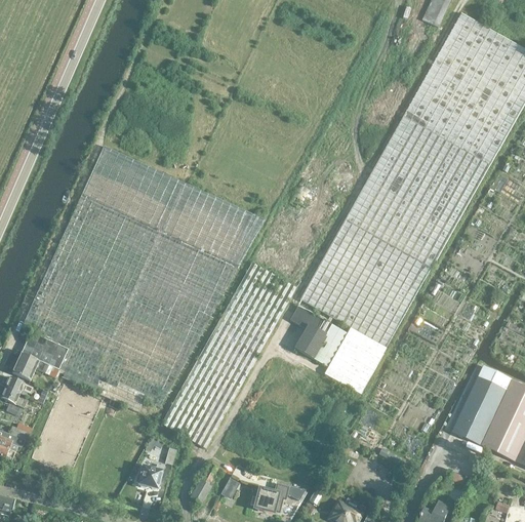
[(439,26),(450,0),(431,0),(422,18),(439,26)]
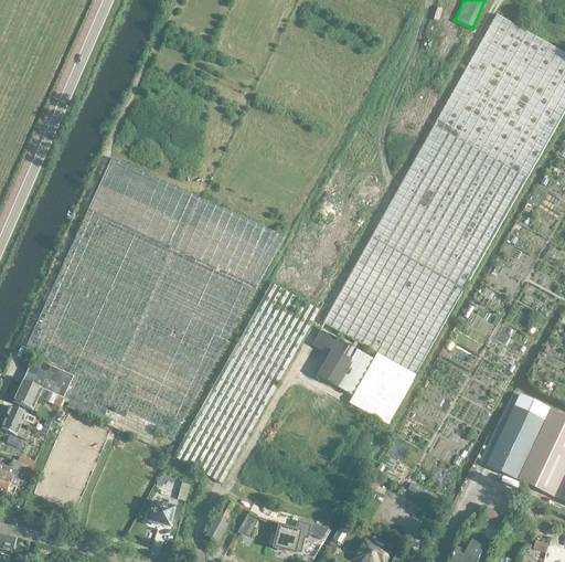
[(377,351),(374,358),(353,394),(350,401),(388,423),(416,373),(526,177),(564,108),(564,51),(497,13),(434,124),(323,321),(377,351)]
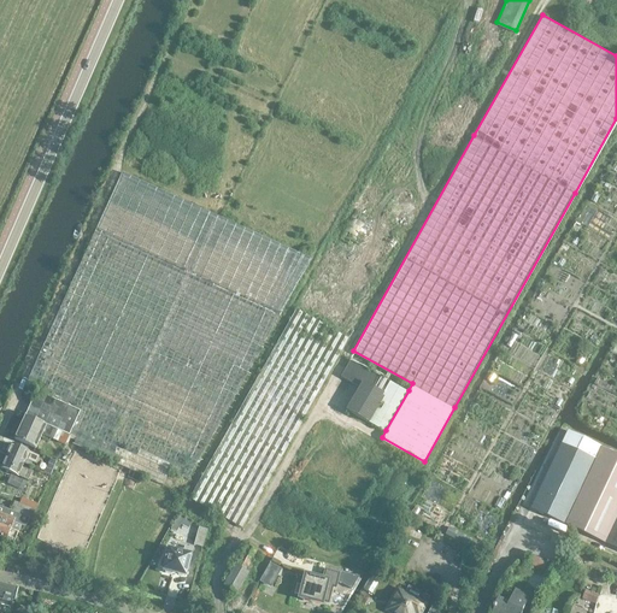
[(123,170),(97,227),(281,311),(312,257),(123,170)]
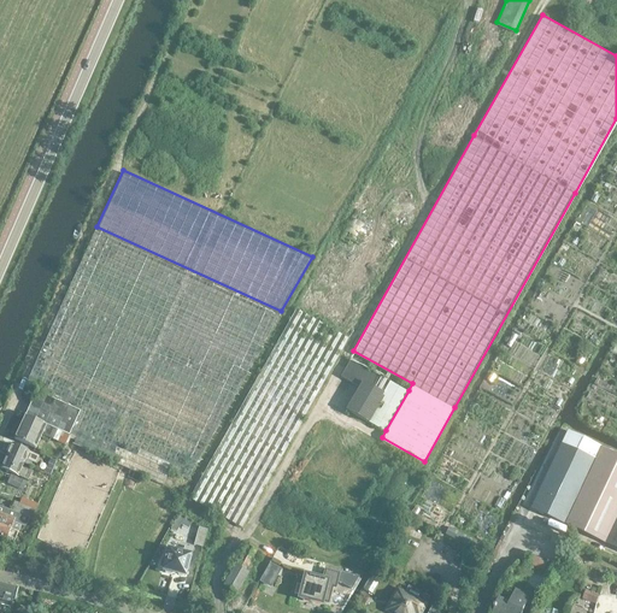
[(25,384),(36,389),(81,408),(69,432),(70,434),(76,436),(74,441),(163,483),(169,469),(188,477),(280,313),(95,229),(25,384)]
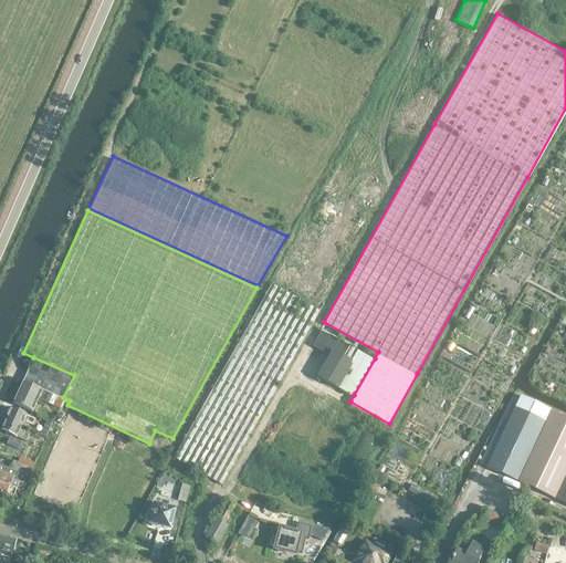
[(222,482),(320,309),(272,282),(174,456),(222,482)]
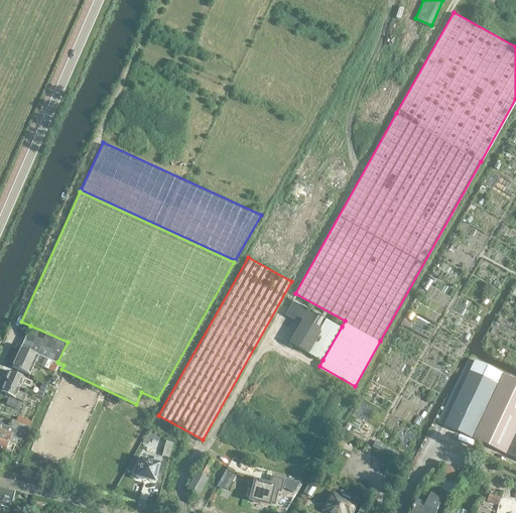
[(293,299),(285,313),(300,323),(289,341),(323,360),(342,327),(293,299)]
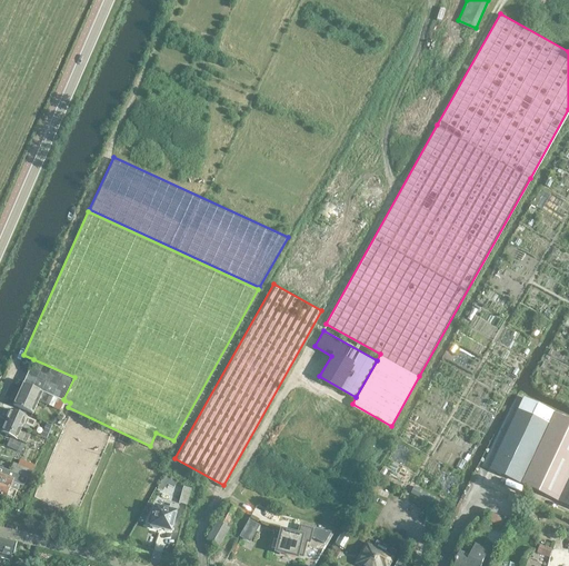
[(33,359),(23,381),(63,399),(75,377),(33,359)]
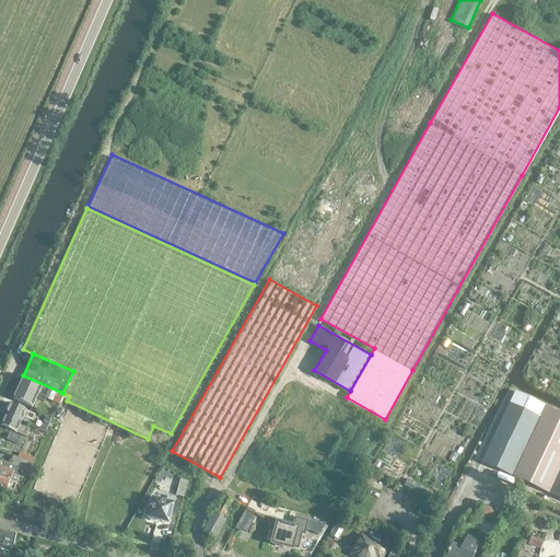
[(62,393),(23,375),(14,396),(33,405),(38,392),(59,402),(60,399),(67,403),(67,401),(69,396),(63,394),(62,393)]
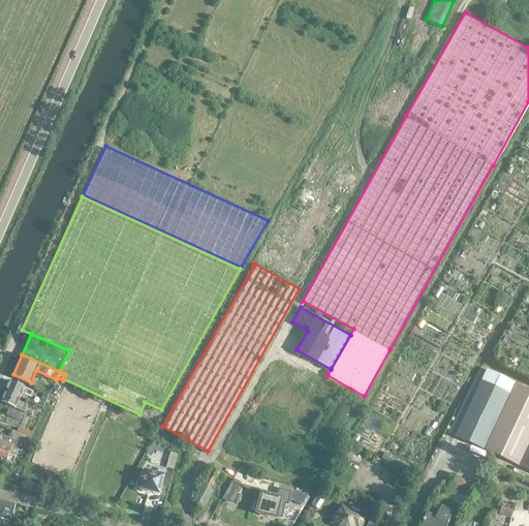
[(528,387),(488,367),(483,377),(456,434),(528,468),(528,387)]
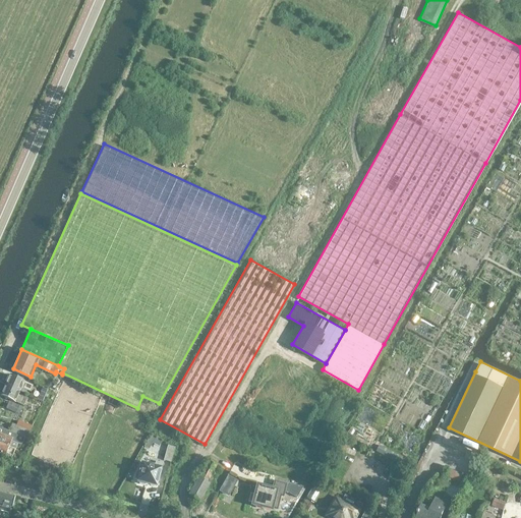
[(10,373),(6,384),(20,390),(22,386),(31,390),(33,384),(10,373)]
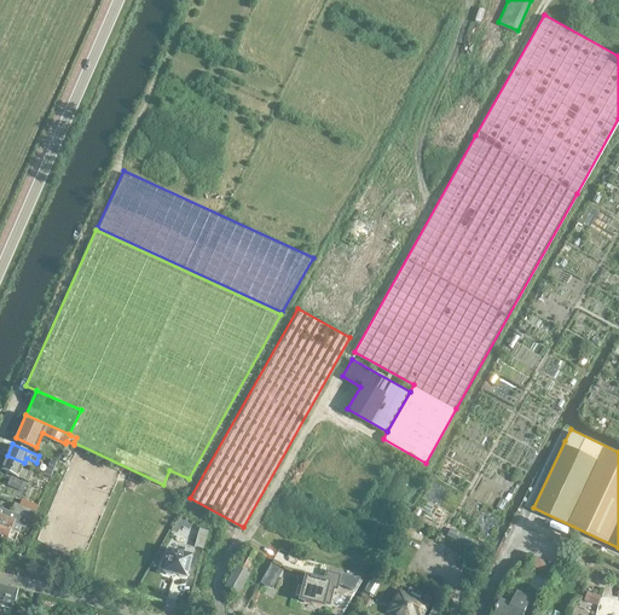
[(24,463),(7,456),(1,468),(18,475),(22,476),(28,479),(32,471),(22,468),(24,463)]
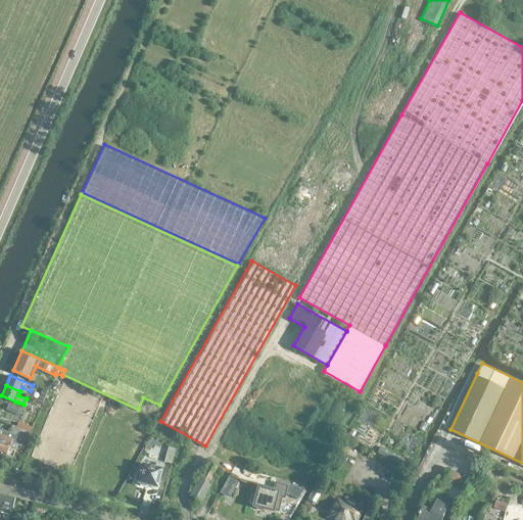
[(22,442),(25,437),(0,427),(0,453),(11,458),(13,453),(8,451),(12,441),(19,444),(21,443),(22,443),(22,442)]
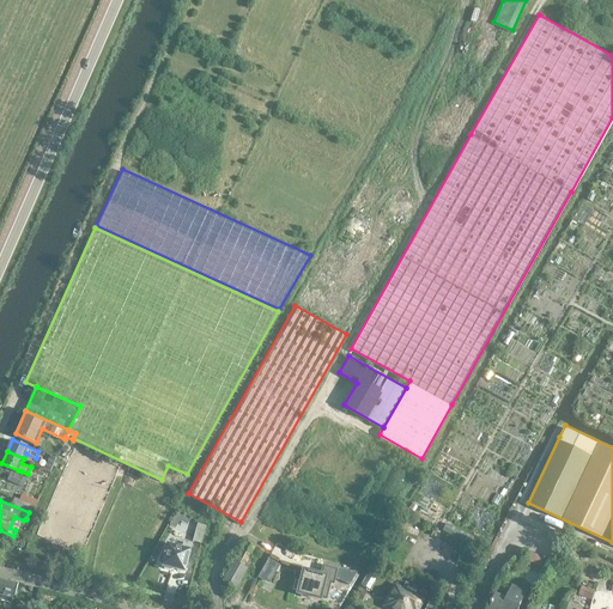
[(473,535),(447,521),(442,528),(469,542),(473,535)]
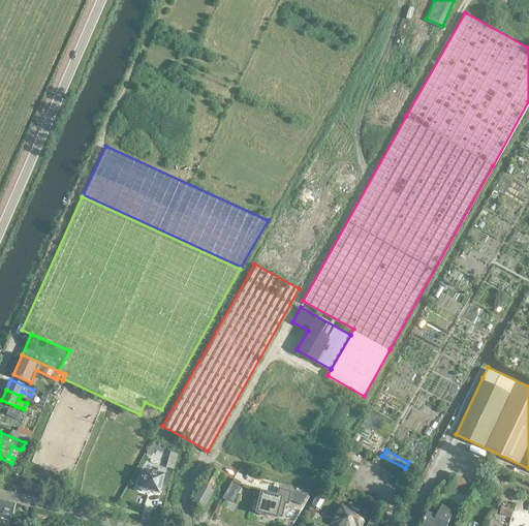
[(178,453),(170,451),(166,465),(174,467),(178,453)]
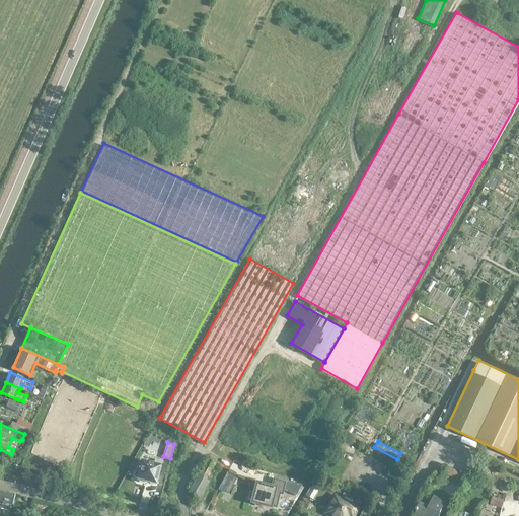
[(135,475),(137,475),(137,477),(156,483),(161,464),(162,459),(155,457),(154,462),(142,458),(139,469),(137,469),(135,475)]
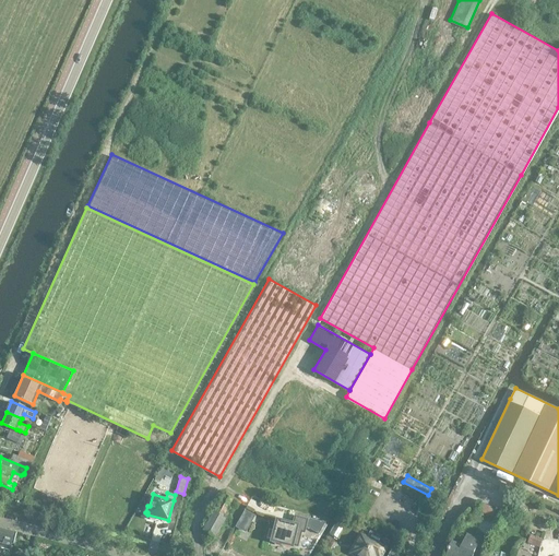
[(233,497),(225,493),(214,511),(213,510),(202,530),(214,536),(225,518),(223,516),(233,497)]
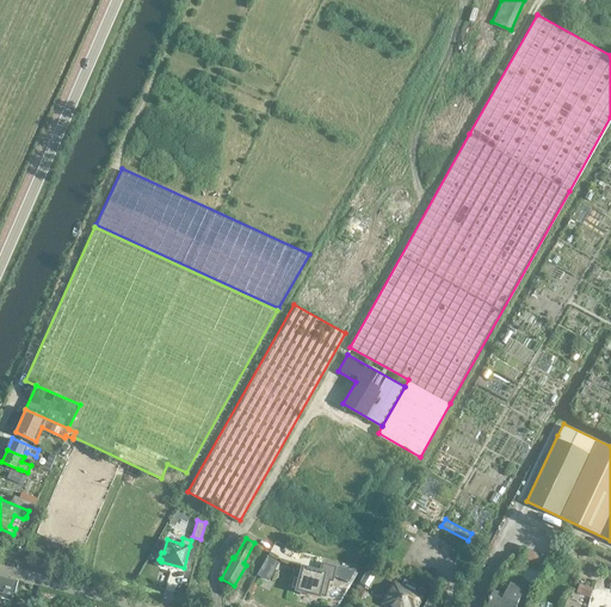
[(539,562),(543,553),(529,547),(525,557),(539,562)]
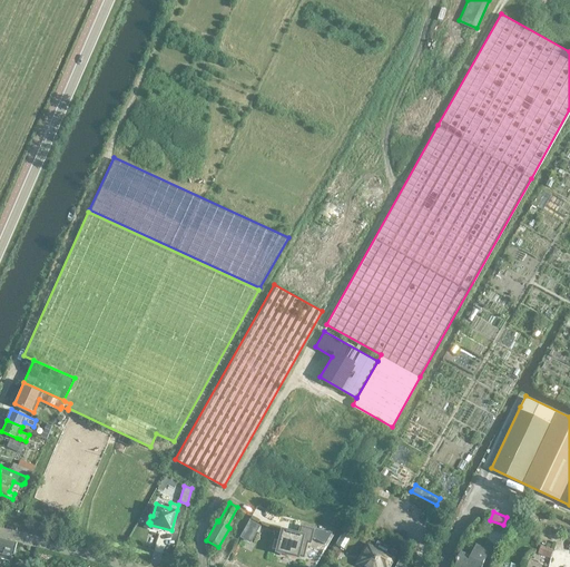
[(258,525),(249,520),(242,535),(249,539),(258,525)]
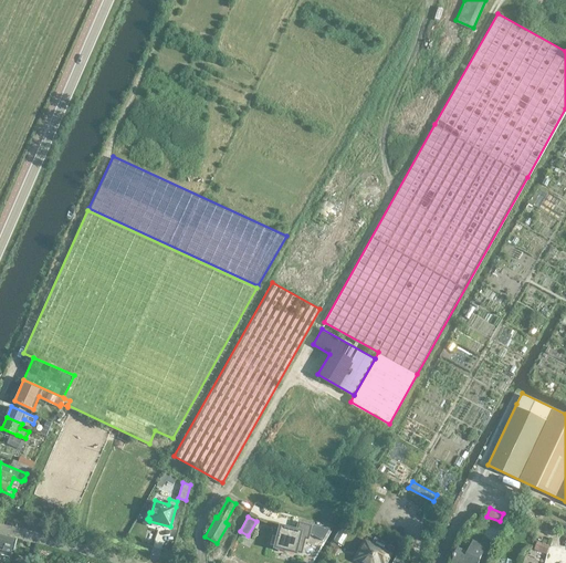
[(280,525),(274,546),(294,551),(295,550),(301,551),(304,535),(307,537),(308,531),(313,532),(322,538),(329,527),(313,522),(312,525),(299,521),(296,530),(280,525)]
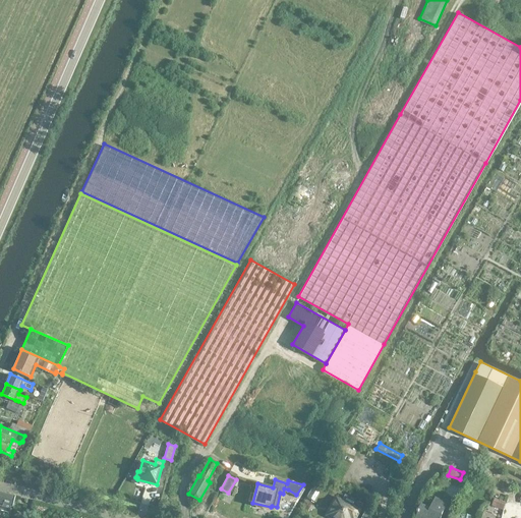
[(314,483),(307,496),(314,500),(322,487),(314,483)]
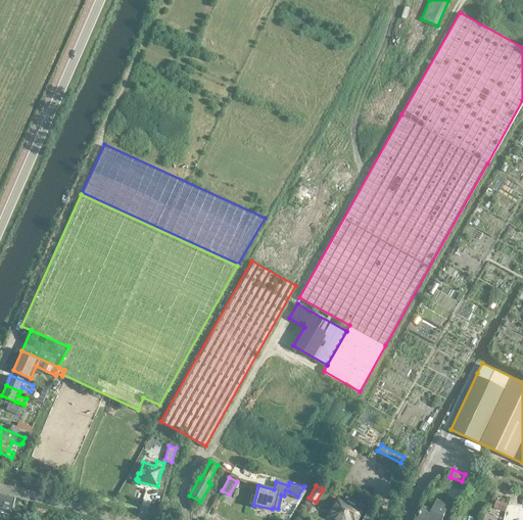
[(0,491),(0,513),(1,510),(11,513),(15,497),(0,491)]
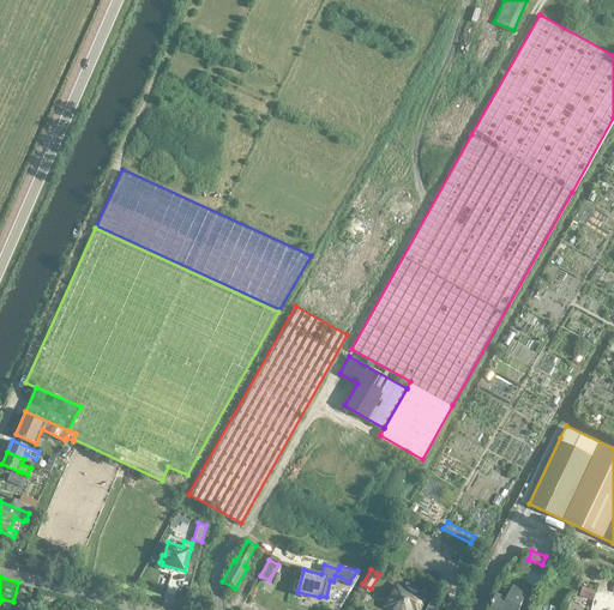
[(419,609),(427,592),(408,581),(404,589),(396,584),(385,605),(393,609),(411,609),(414,607),(419,609)]
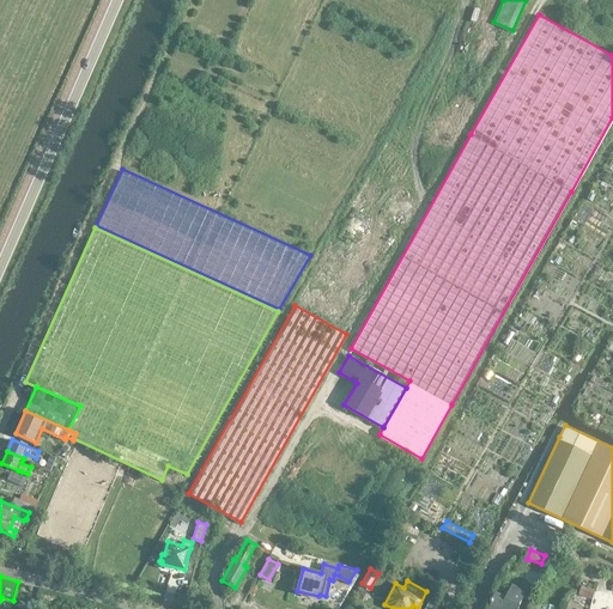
[(493,601),(490,608),(519,608),(520,606),(519,606),(520,602),(521,602),(527,589),(513,583),(508,596),(497,591),(493,598),(492,598),(492,601),(493,601)]
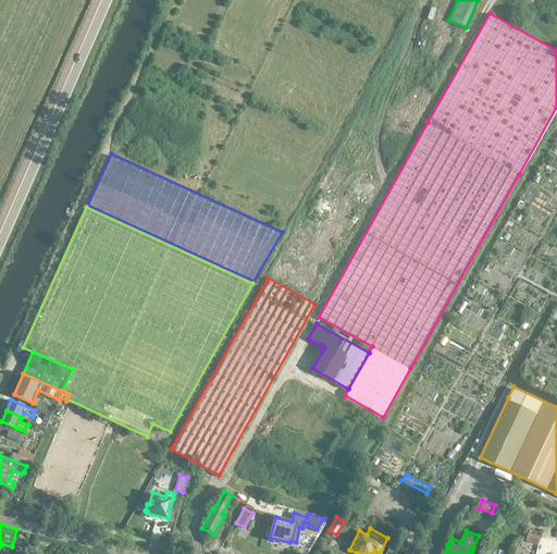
[(525,539),(539,543),(542,536),(529,530),(525,539)]
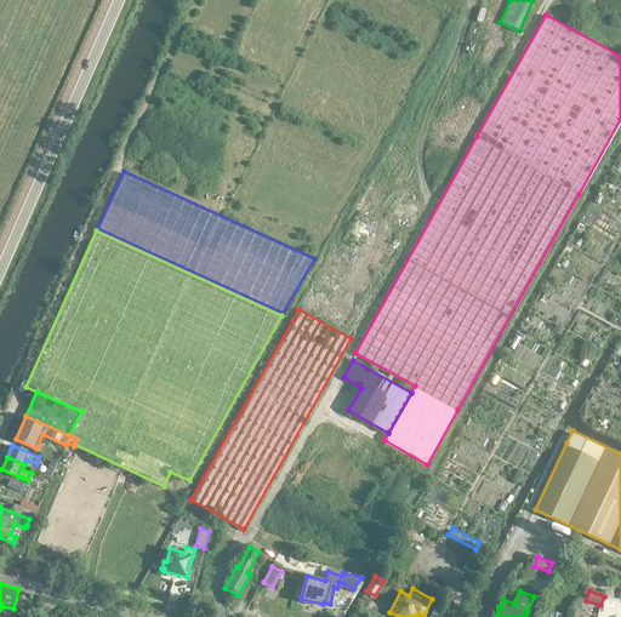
[(364,593),(359,603),(365,606),(371,596),(364,593)]
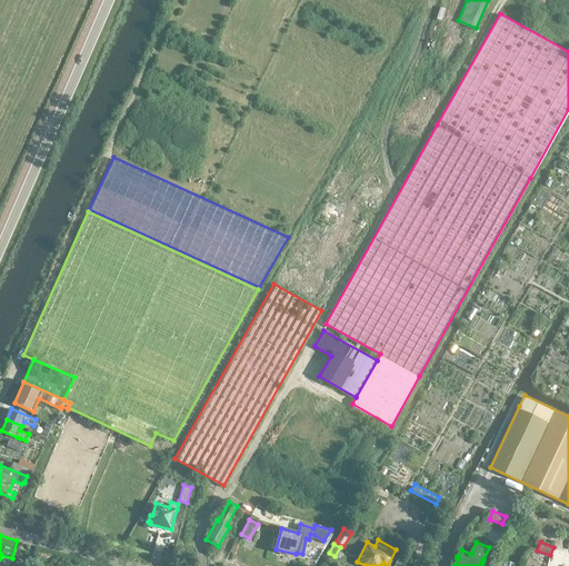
[(395,565),(406,565),(410,559),(400,554),(395,565)]
